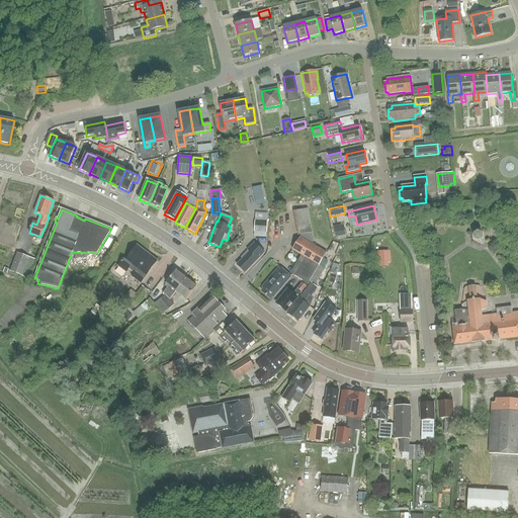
[(255,221),(254,230),(267,231),(267,221),(255,221)]
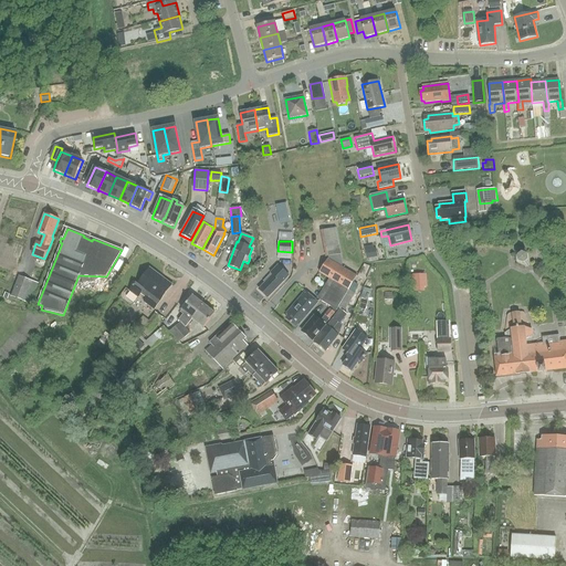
[(339,248),(324,250),(326,258),(328,257),(341,254),(339,248)]
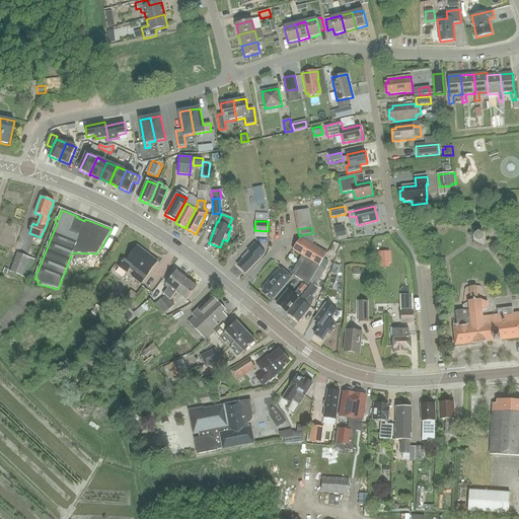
[(342,228),(335,230),(336,238),(338,237),(344,236),(342,228)]
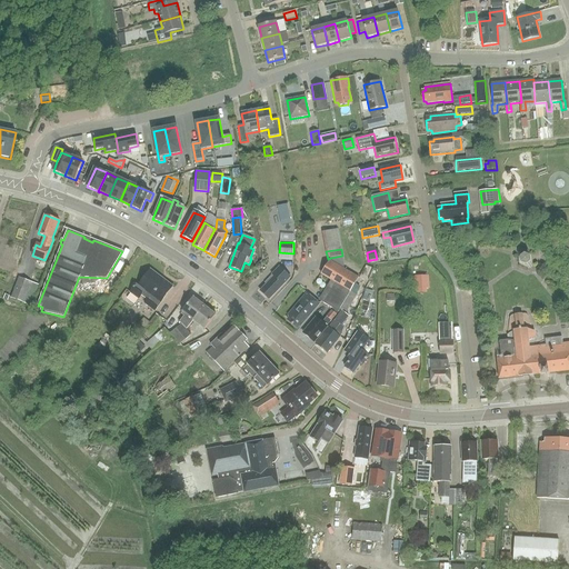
[(342,256),(330,258),(331,262),(330,261),(322,275),(337,283),(325,303),(338,311),(339,309),(350,291),(355,285),(358,278),(349,272),(345,270),(342,256)]
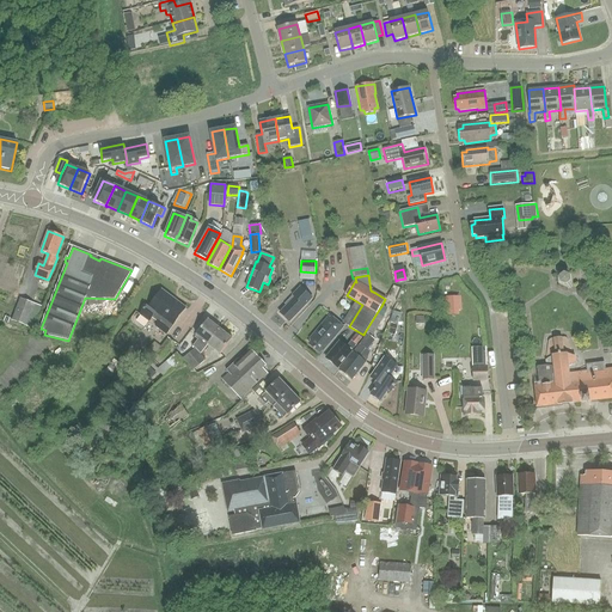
[(280,313),(289,323),(312,299),(300,288),(294,295),(295,298),(280,313)]
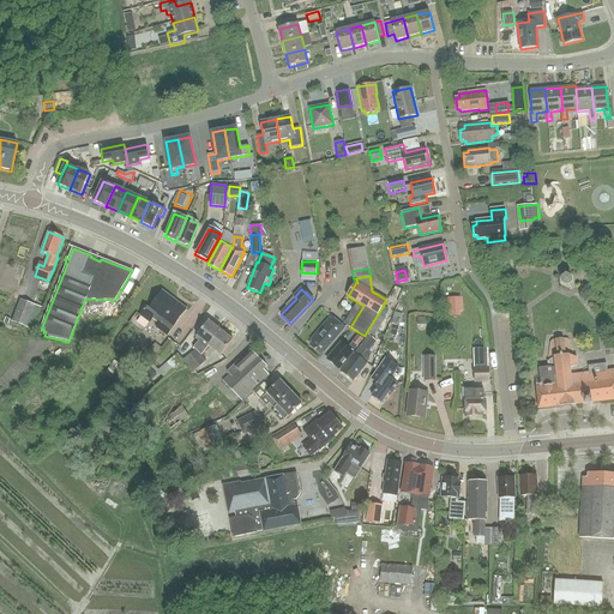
[(140,315),(150,323),(152,319),(158,323),(155,326),(167,336),(186,309),(163,292),(150,308),(148,307),(140,315)]
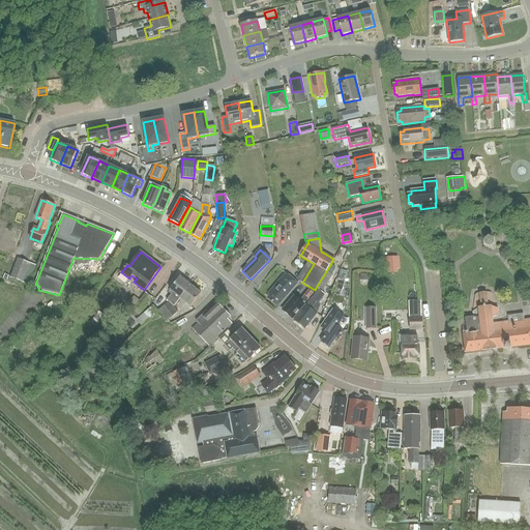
[(399,257),(385,258),(386,273),(400,273),(399,257)]
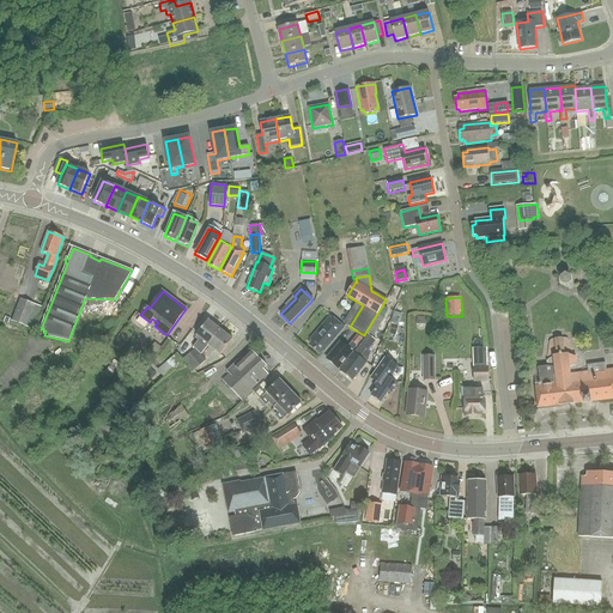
[(42,308),(22,299),(12,321),(34,329),(42,308)]
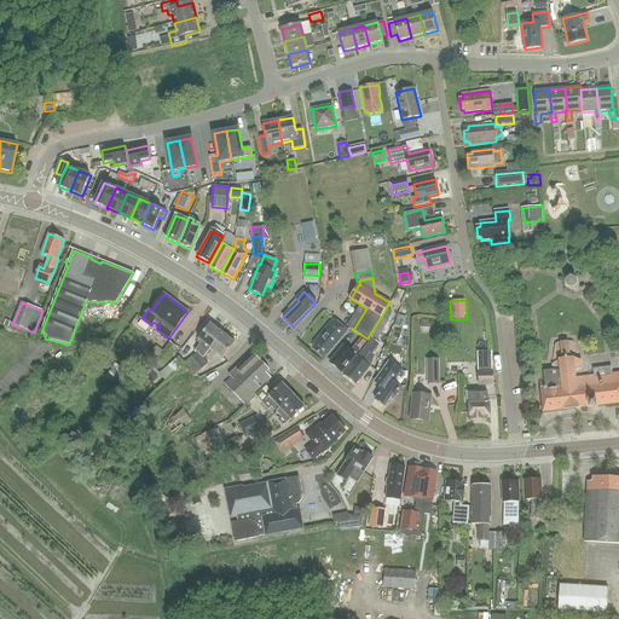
[(386,310),(381,317),(387,322),(392,312),(386,310)]
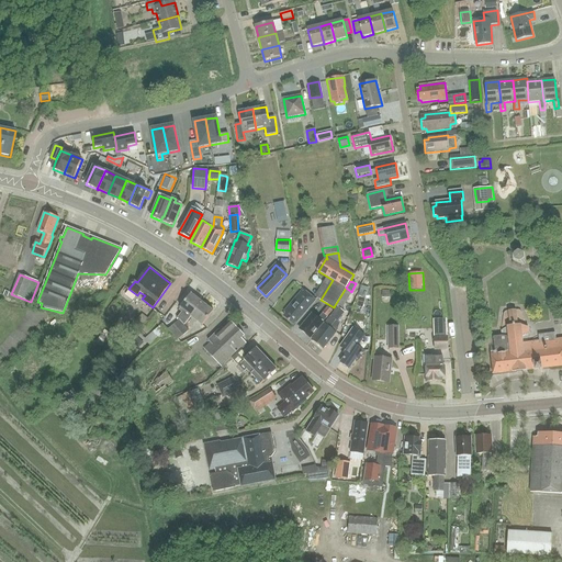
[(336,333),(330,328),(344,313),(340,311),(351,292),(346,288),(335,305),(338,307),(312,340),(323,349),(336,333)]
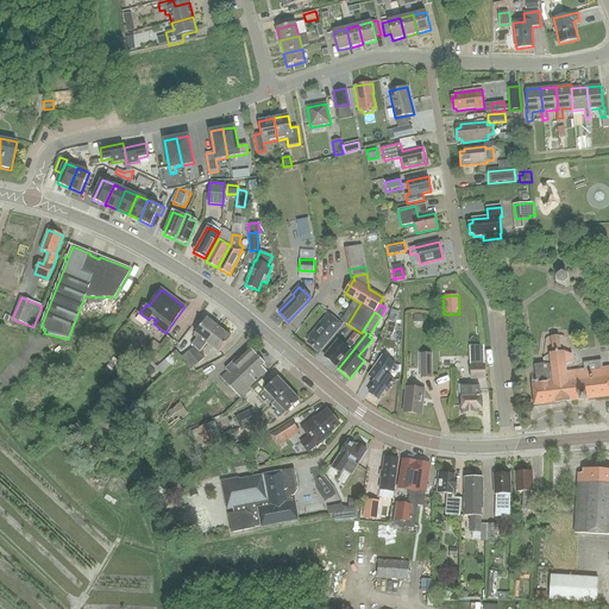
[(307,338),(311,340),(308,344),(318,351),(320,349),(321,350),(343,326),(327,313),(307,338)]
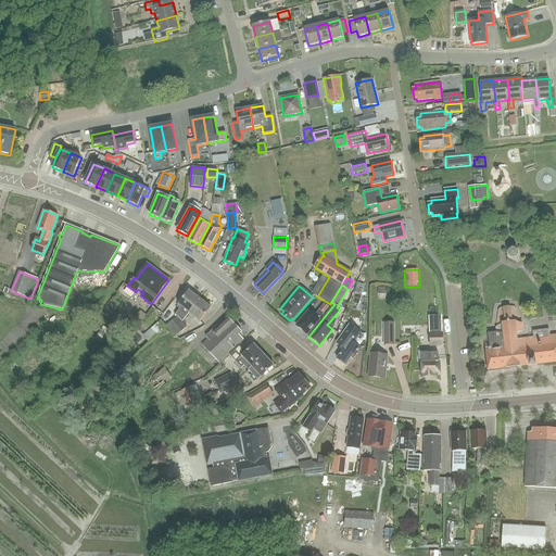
[(182,323),(189,314),(200,299),(189,290),(176,307),(179,311),(175,316),(176,318),(178,316),(178,317),(182,323)]
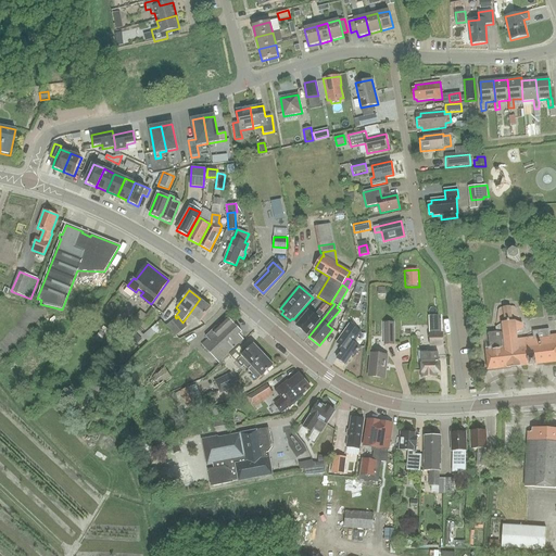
[(200,299),(189,314),(200,323),(212,307),(200,299)]
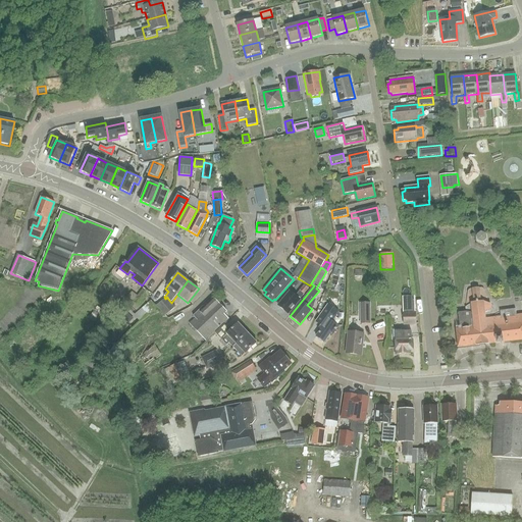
[(291,292),(278,306),(289,314),(305,294),(309,289),(305,284),(300,291),(296,296),(291,292)]
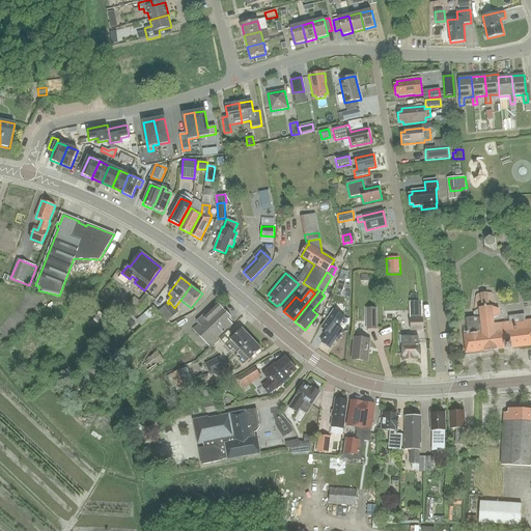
[(469,336),(464,336),(466,354),(505,348),(505,351),(512,350),(512,348),(530,345),(530,319),(526,322),(525,314),(508,316),(509,323),(495,325),(494,317),(500,315),(500,310),(499,309),(496,304),(495,300),(493,296),(492,295),(492,294),(491,294),(490,292),(488,294),(480,295),(477,295),(476,296),(475,297),(475,298),(475,302),(474,308),(473,312),(474,318),(467,319),(469,336)]
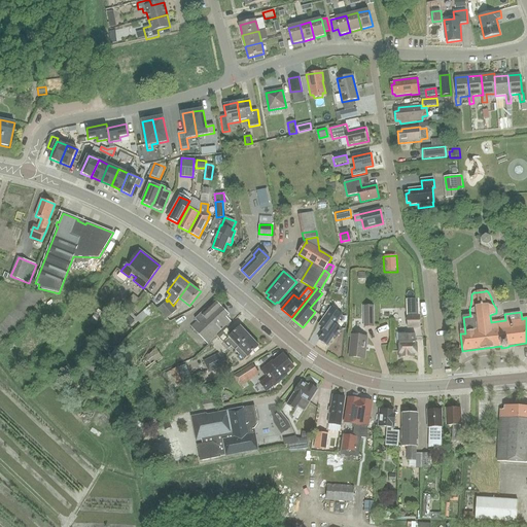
[(144,291),(130,310),(137,315),(151,295),(144,291)]
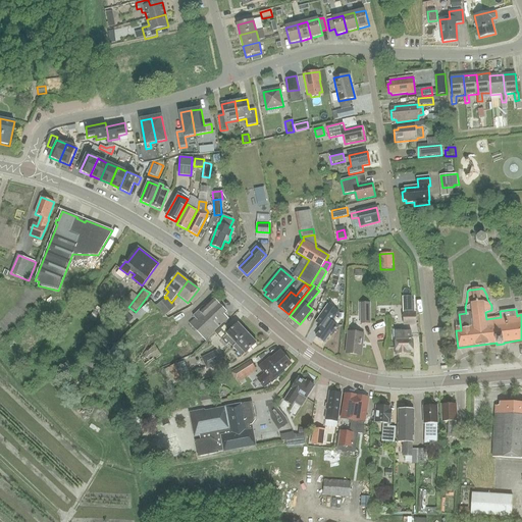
[(171,303),(167,298),(167,297),(165,299),(162,302),(170,312),(175,307),(171,303)]
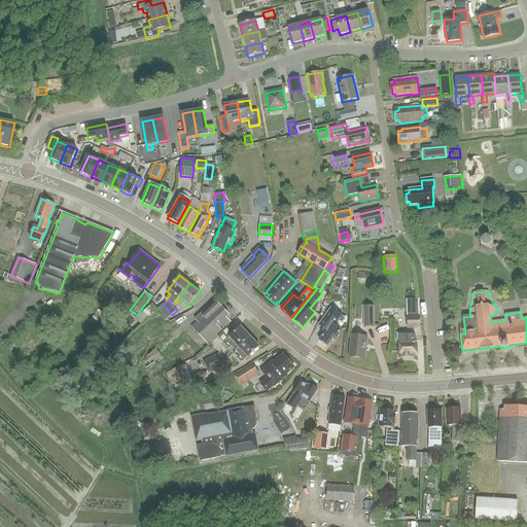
[(197,321),(190,327),(207,345),(231,322),(226,317),(229,315),(216,302),(208,310),(205,309),(195,319),(197,321)]
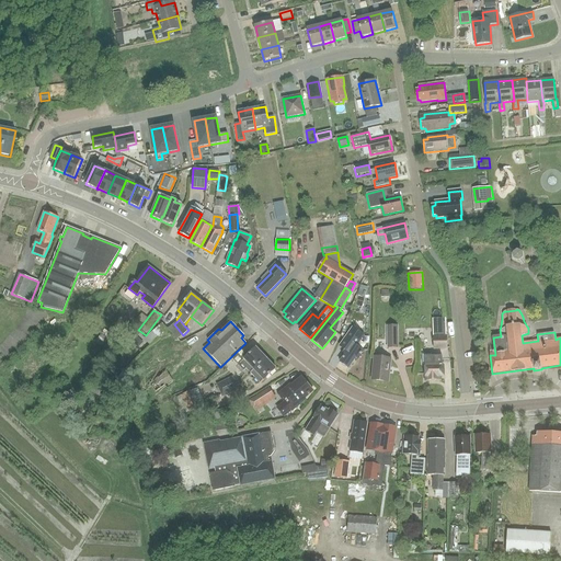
[(163,322),(149,335),(155,341),(169,328),(163,322)]
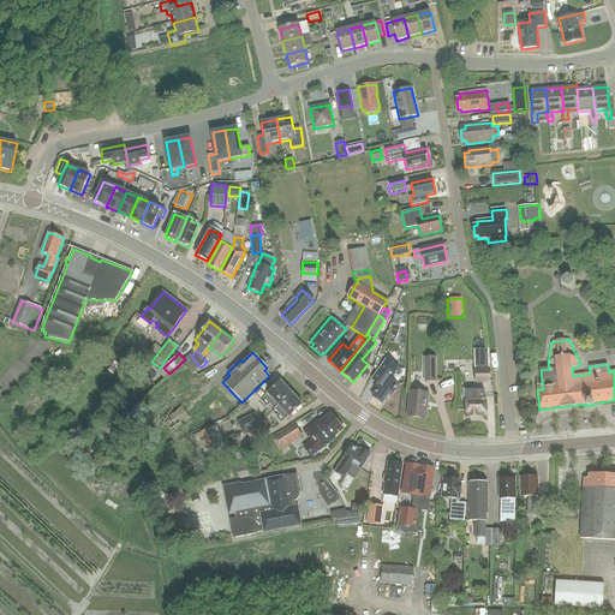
[(185,360),(195,372),(201,368),(191,356),(185,360)]
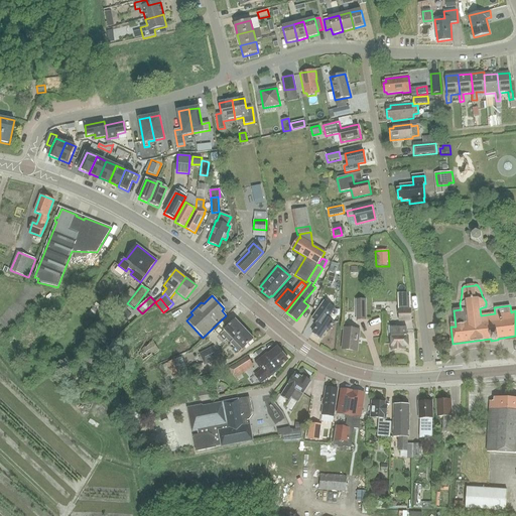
[(367,319),(366,299),(356,299),(357,320),(367,319)]
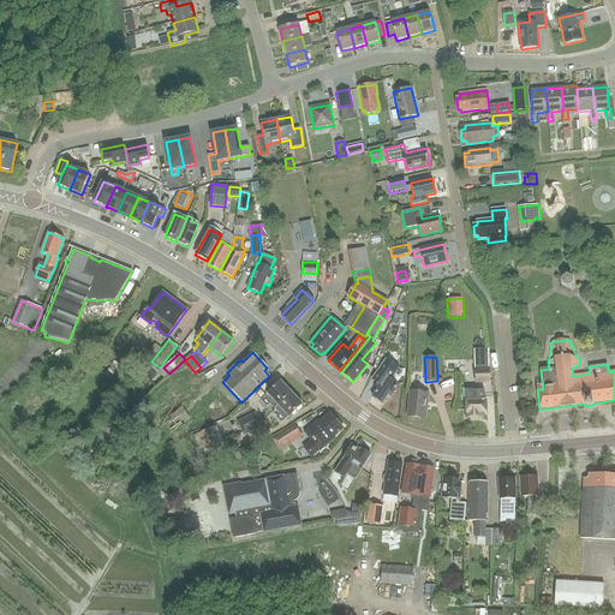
[(378,389),(374,396),(382,402),(390,392),(393,393),(399,384),(390,380),(398,368),(387,360),(378,372),(384,376),(376,387),(378,389)]
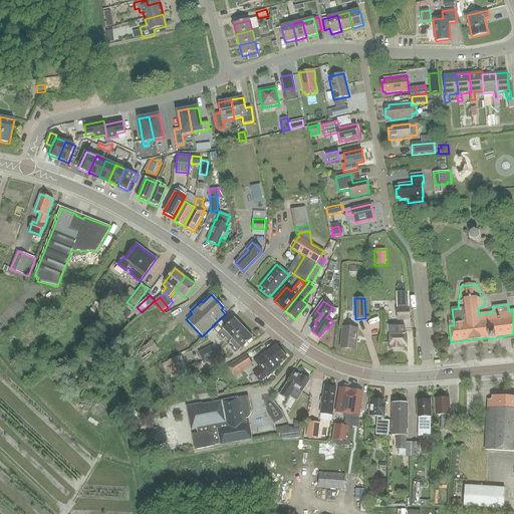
[(398,307),(398,319),(411,319),(411,307),(409,307),(398,307)]
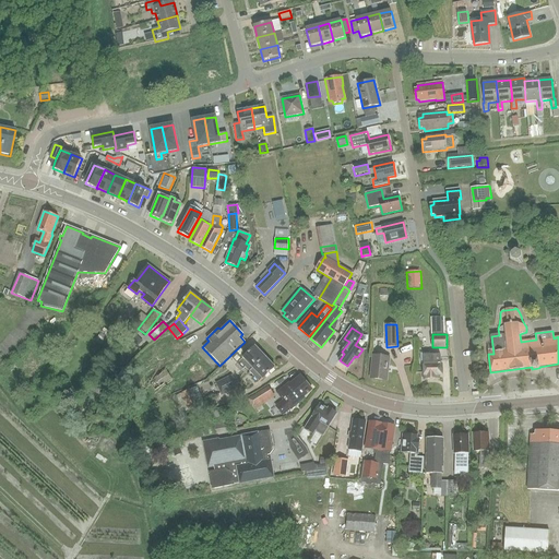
[(137,335),(130,342),(137,348),(143,342),(137,335)]
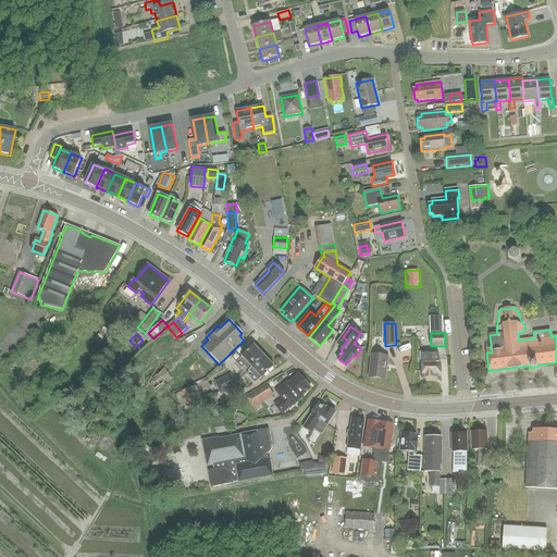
[(255,345),(236,362),(242,369),(245,366),(249,370),(264,356),(255,345)]
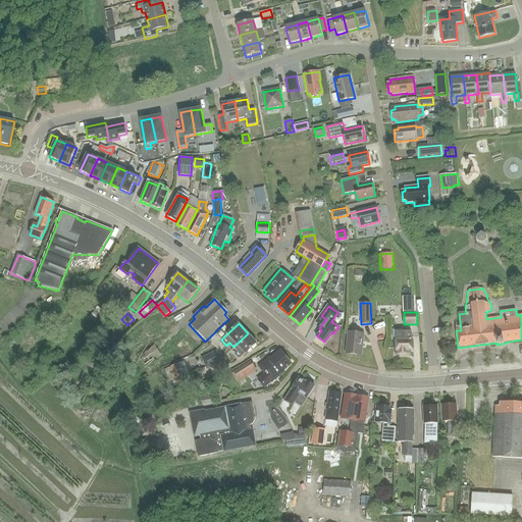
[(411,331),(404,332),(404,330),(394,330),(394,338),(398,338),(398,343),(396,343),(396,354),(410,354),(410,350),(412,350),(411,331)]
